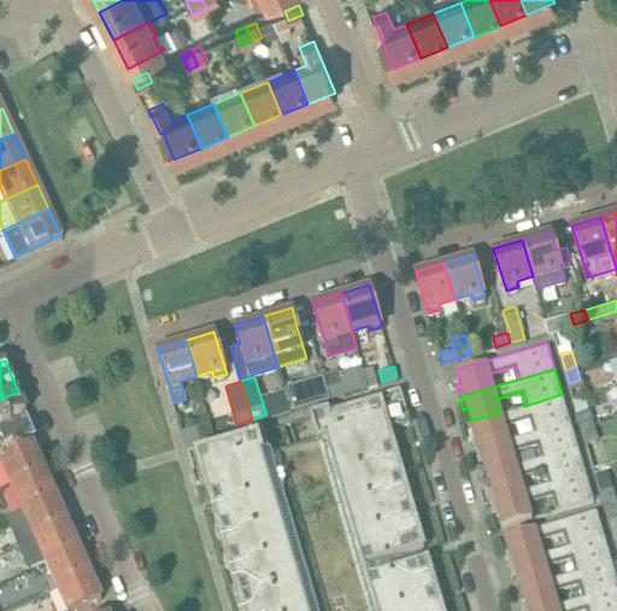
[(341,382),(325,386),(329,397),(344,392),(341,382)]
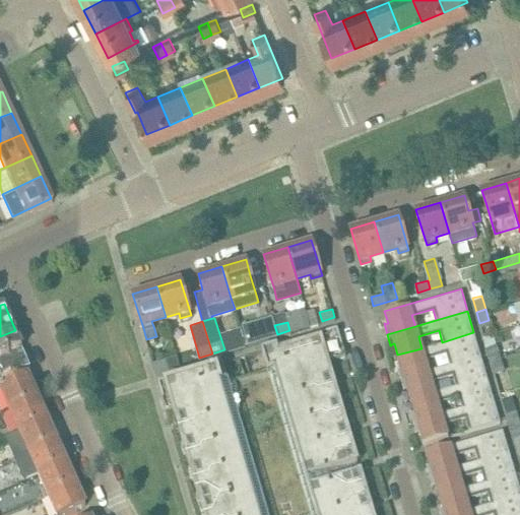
[(277,334),(274,325),(262,329),(265,337),(277,334)]
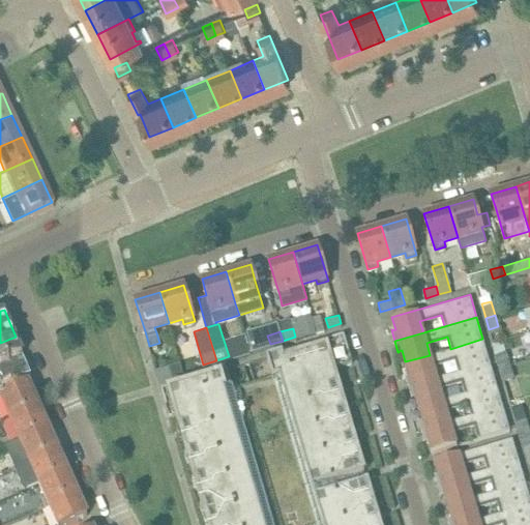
[(343,332),(266,355),(272,375),(274,381),(317,524),(380,524),(377,514),(374,514),(372,506),(375,505),(370,488),(367,479),(366,477),(359,479),(356,470),(363,468),(363,466),(360,458),(355,440),(352,441),(350,433),(353,432),(348,414),(346,406),(340,388),(337,389),(334,381),(337,380),(333,366),(351,360),(343,332)]
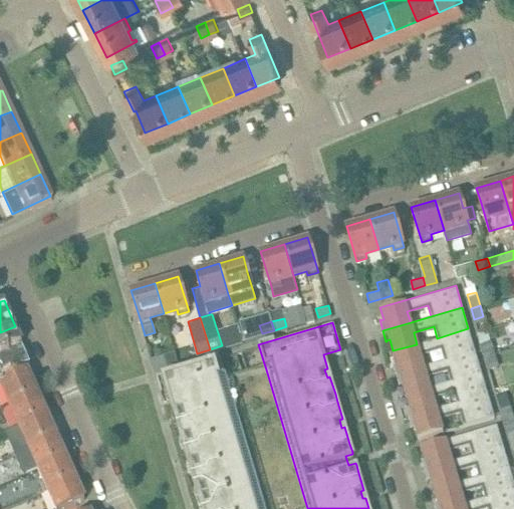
[(0,332),(0,370),(29,358),(15,326),(0,332)]
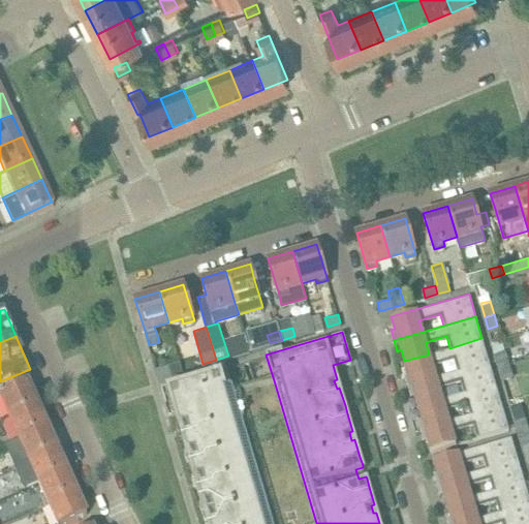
[(481,338),(449,348),(429,355),(404,361),(407,372),(405,373),(404,372),(403,373),(406,383),(435,376),(432,364),(453,358),(457,370),(489,361),(481,338)]
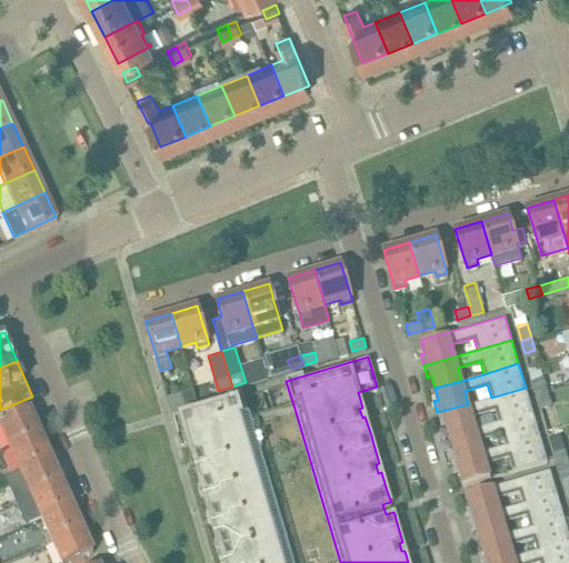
[(532,376),(536,390),(546,388),(541,374),(532,376)]
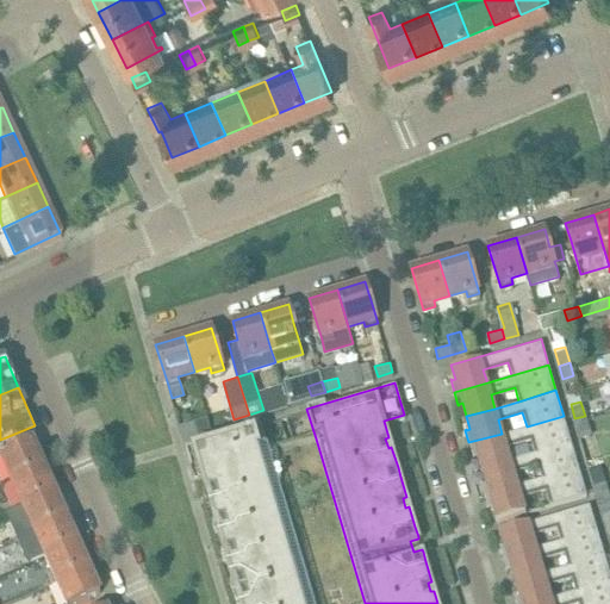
[(193,416),(178,421),(182,434),(197,430),(193,416)]
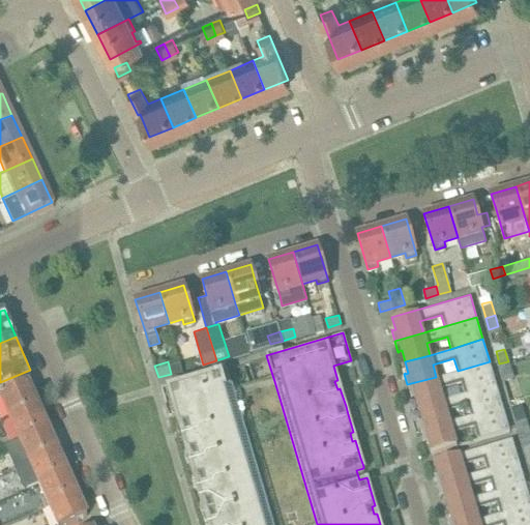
[(443,399),(439,386),(461,380),(464,392),(496,383),(490,361),(458,371),(436,377),(407,384),(411,396),(412,396),(411,395),(414,394),(417,405),(443,399)]
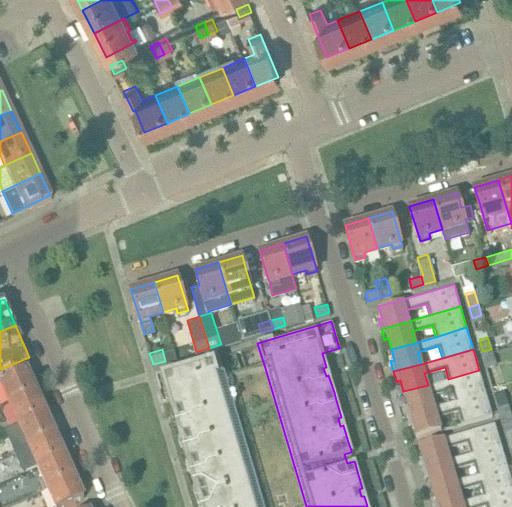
[(494,361),(491,349),(482,351),(486,364),(494,361)]
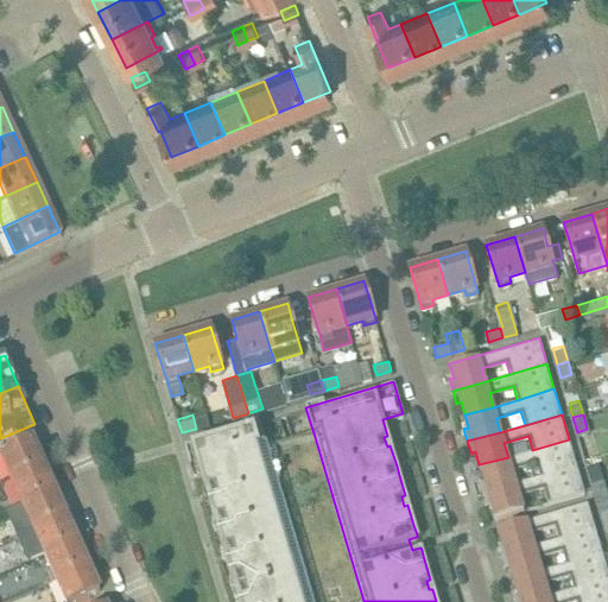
[(258,422),(184,443),(194,475),(201,473),(206,490),(209,489),(211,499),(209,499),(215,520),(217,528),(223,550),(227,549),(229,558),(226,558),(232,580),(235,588),(235,591),(239,600),(239,601),(311,601),(267,451),(265,444),(258,422)]
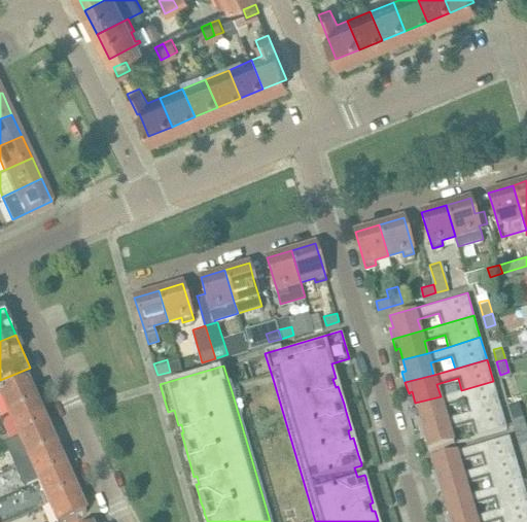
[(271,373),(230,385),(232,391),(270,521),(315,521),(273,379),(271,373)]
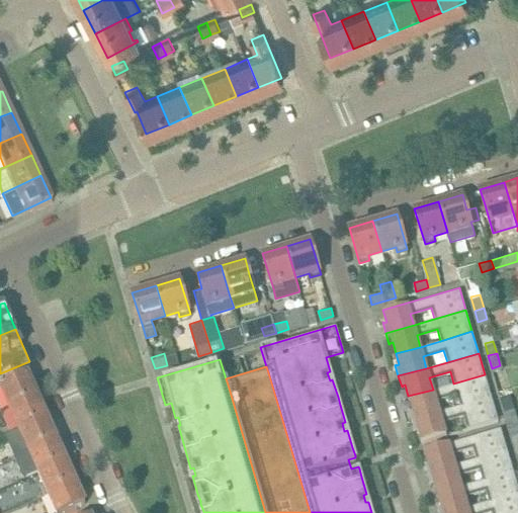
[(0,382),(0,383),(9,405),(37,393),(27,370),(0,382)]
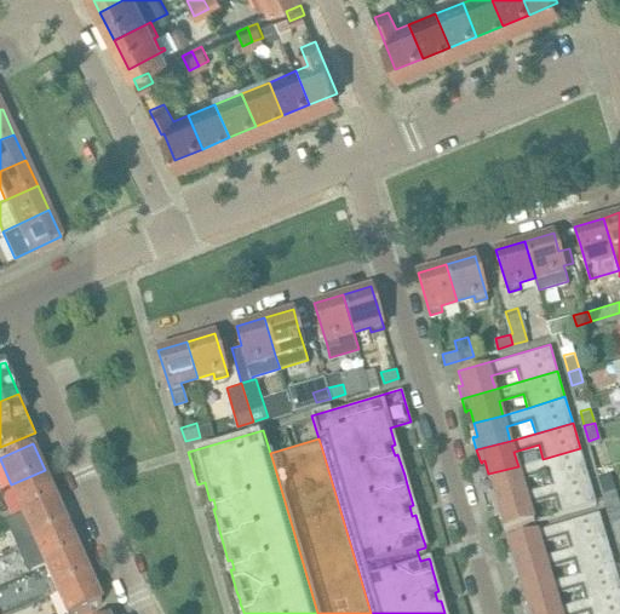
[(580,448),(543,459),(518,466),(488,474),(493,488),(489,488),(489,487),(488,488),(492,501),(526,492),(522,478),(546,471),(550,485),(587,474),(580,448)]
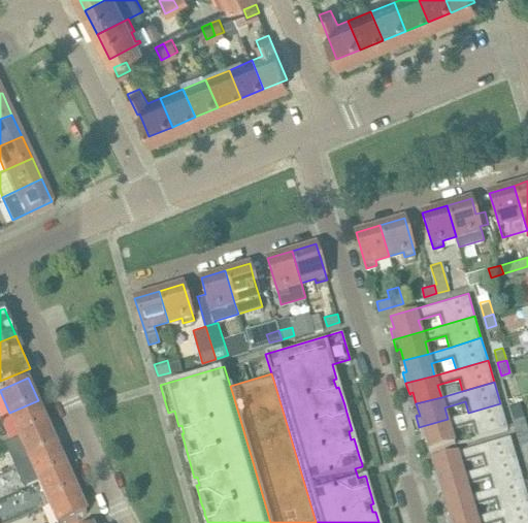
[(38,400),(9,413),(20,434),(47,422),(38,400)]
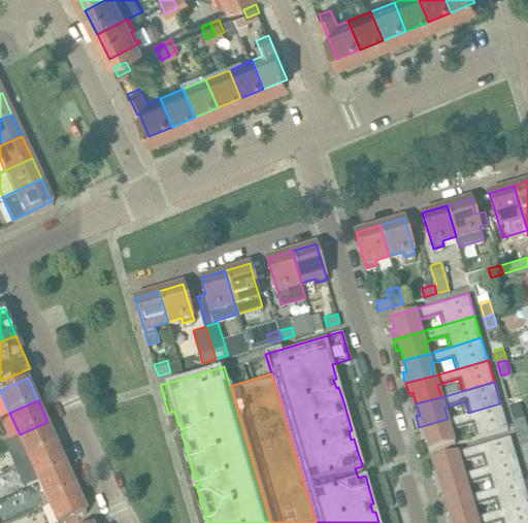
[(471,423),(475,434),(506,425),(500,403),(468,413),(448,419),(419,427),(422,438),(423,437),(423,436),(426,435),(429,449),(454,440),(451,429),(471,423)]
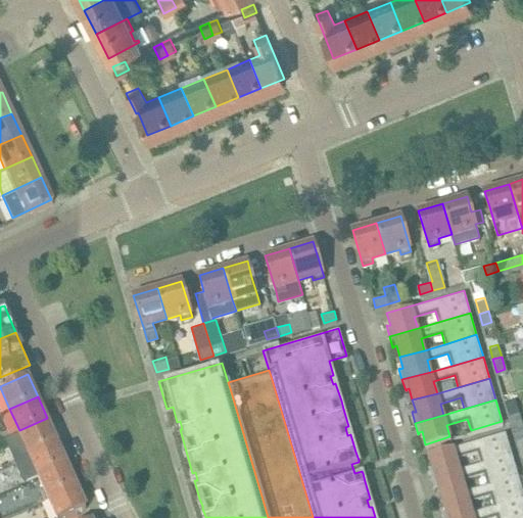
[(513,426),(521,423),(517,410),(509,413),(513,426)]
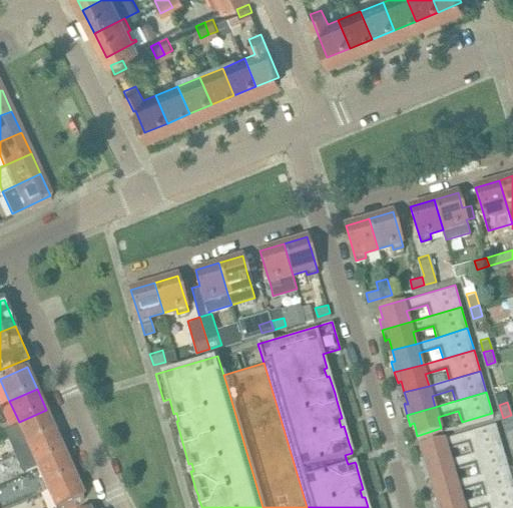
[(19,422),(28,443),(55,431),(46,410),(19,422)]
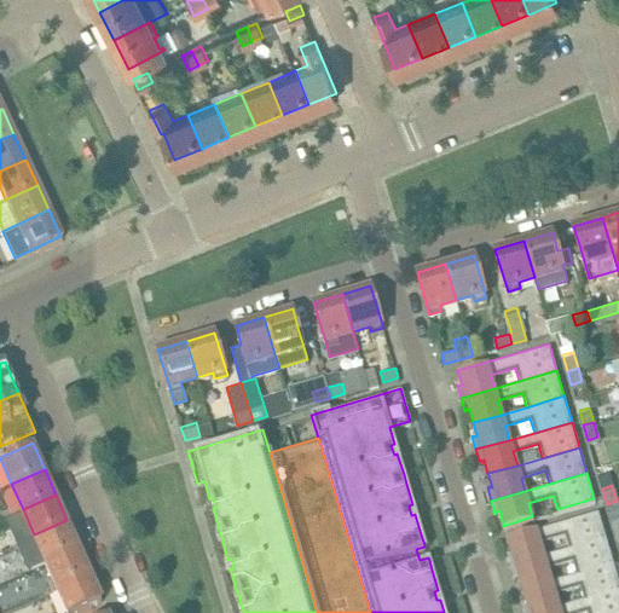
[(618,508),(617,501),(607,504),(617,537),(618,535),(618,508)]
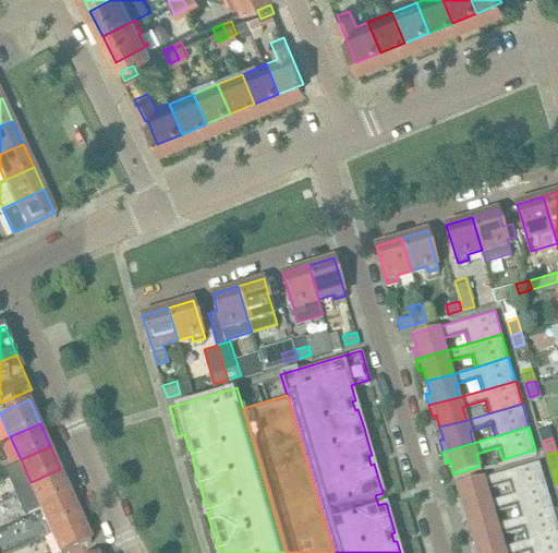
[(486,488),(509,481),(512,493),(546,483),(538,459),(457,483),(460,496),(458,497),(457,496),(456,496),(460,508),(490,500),(486,488)]
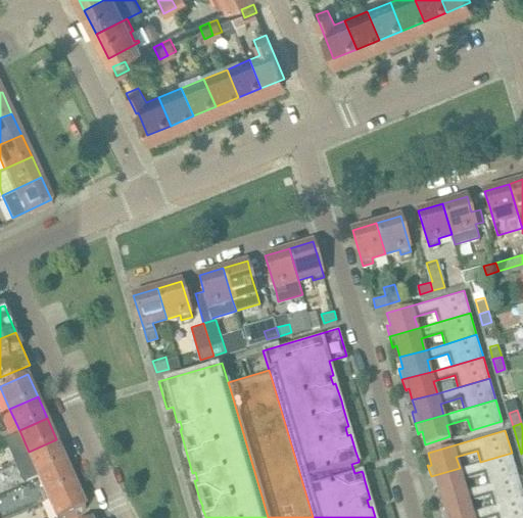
[(56,439),(29,452),(38,473),(66,461),(56,439)]
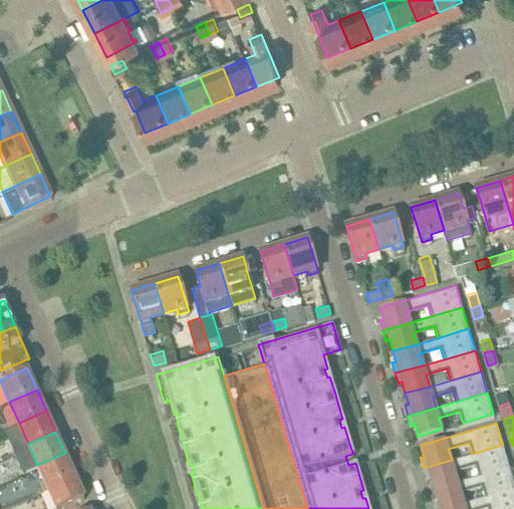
[(454,469),(475,463),(478,475),(509,465),(503,445),(472,454),(452,460),(424,468),(427,479),(428,479),(428,478),(430,477),(434,488),(458,481),(454,469)]
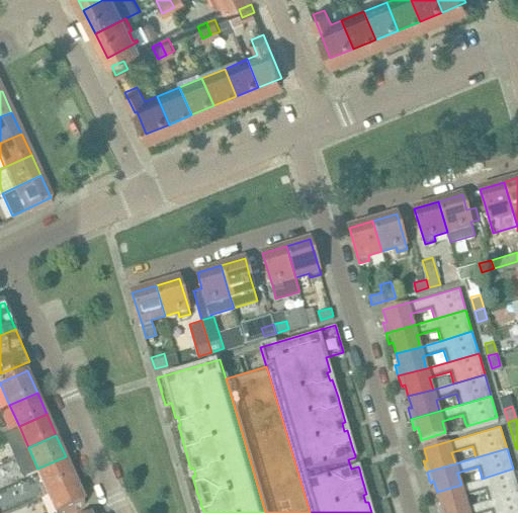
[(37,468),(48,490),(75,478),(66,456),(37,468)]
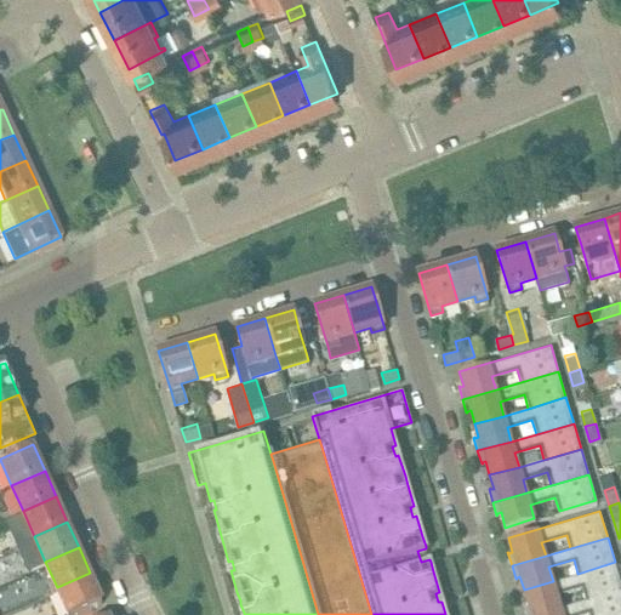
[(531,614),(560,605),(557,592),(581,585),(585,598),(620,587),(620,582),(615,562),(577,574),(553,581),(524,590),(528,603),(524,604),(524,603),(523,603),(525,614),(531,614)]
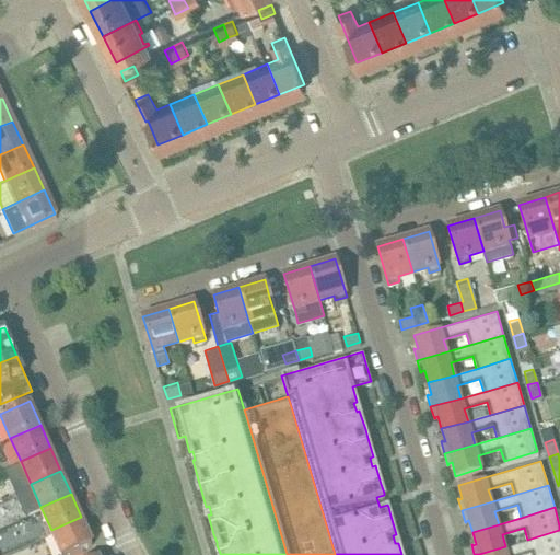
[(92,541),(81,517),(51,530),(61,554),(92,541)]
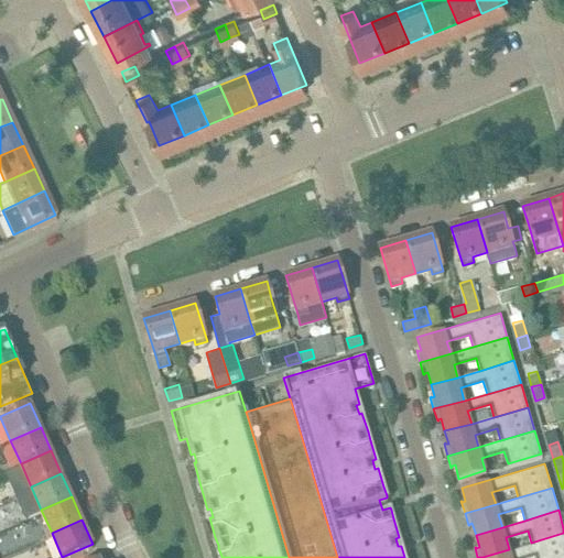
[(522,557),(534,555),(535,557),(563,557),(563,533),(531,543),(509,549),(483,557),(522,557)]
